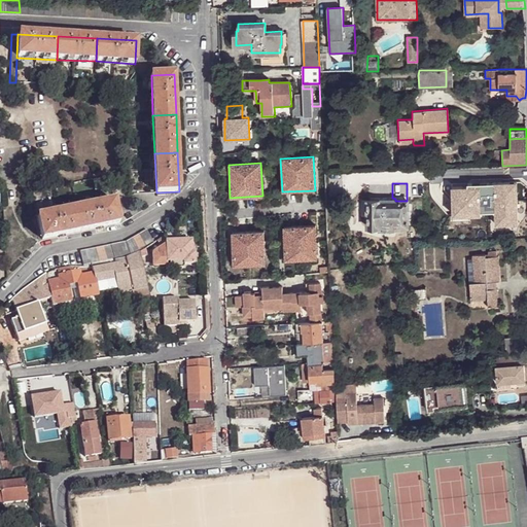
[(114,201),(76,209),(81,232),(119,223),(114,201)]
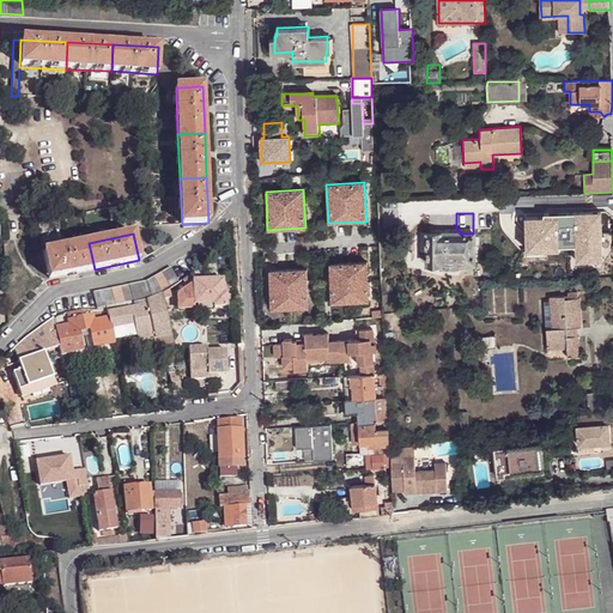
[(473,234),(460,234),(456,234),(428,234),(428,249),(424,253),(424,259),(428,262),(428,266),(439,265),(457,265),(457,268),(465,268),(467,268),(467,265),(475,265),(475,263),(474,263),(473,234)]
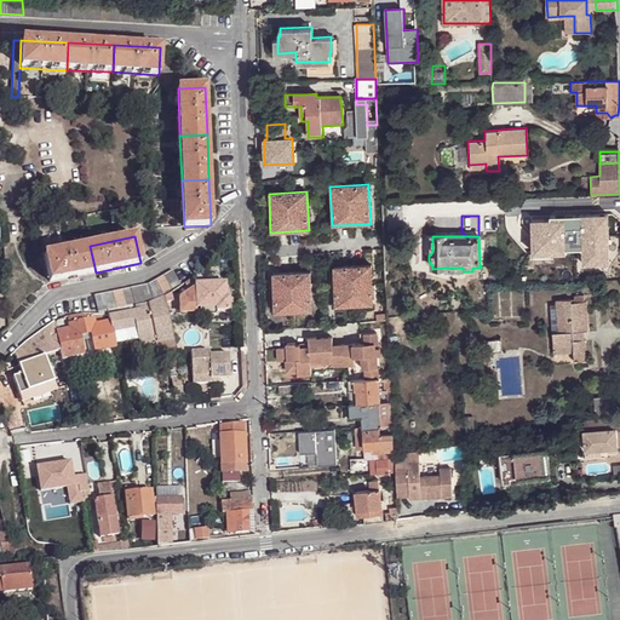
[(96,273),(90,246),(44,256),(50,282),(96,273)]
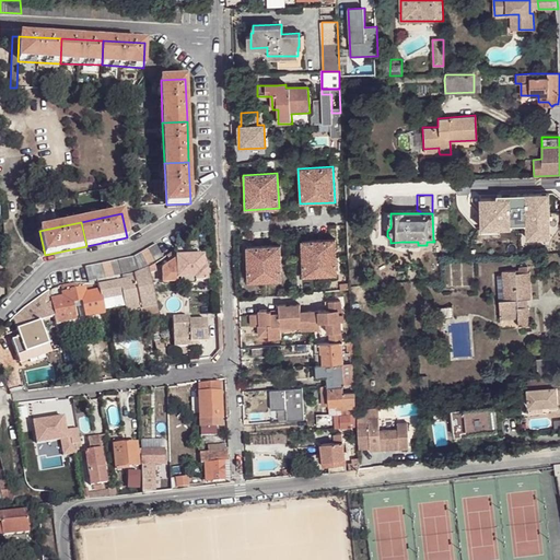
[(302,277),(337,276),(335,240),(301,241),(302,277)]
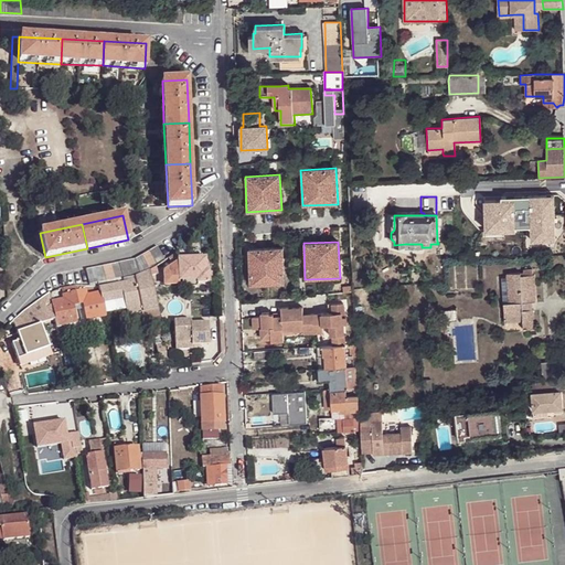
[(158,247),(135,259),(85,270),(88,285),(141,273),(164,260),(158,247)]
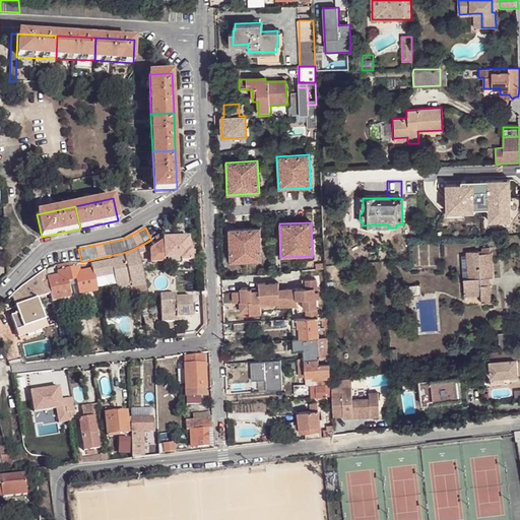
[(229,263),(261,261),(260,228),(228,230),(229,263)]
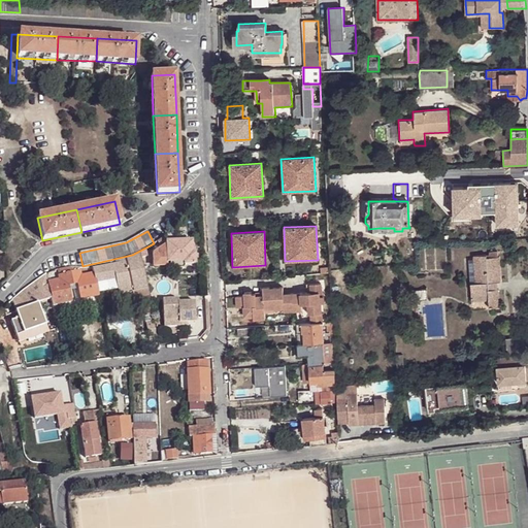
[(166,243),(167,263),(183,263),(183,265),(195,264),(194,253),(192,253),(192,240),(166,242),(166,243)]
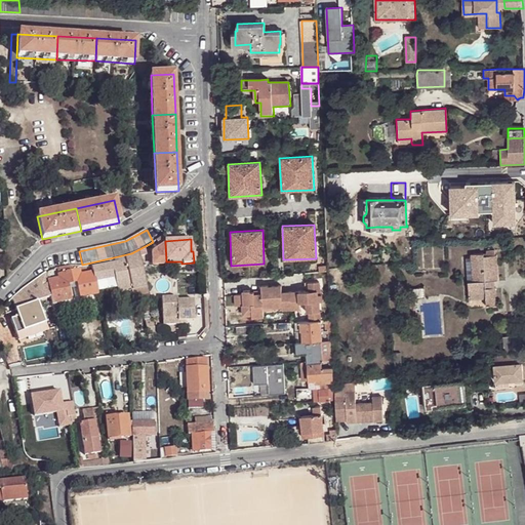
[(166,265),(166,261),(165,242),(151,252),(152,266),(166,265)]
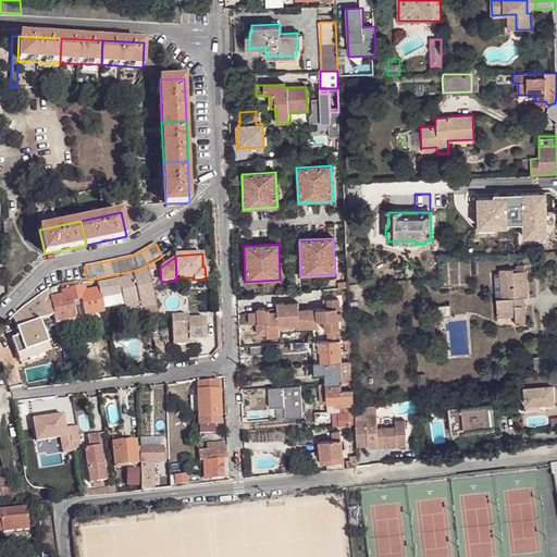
[(134,277),(98,284),(99,288),(101,299),(121,295),(123,304),(126,304),(127,311),(143,308),(144,311),(141,312),(144,324),(159,322),(153,295),(148,272),(147,265),(133,273),(134,277)]
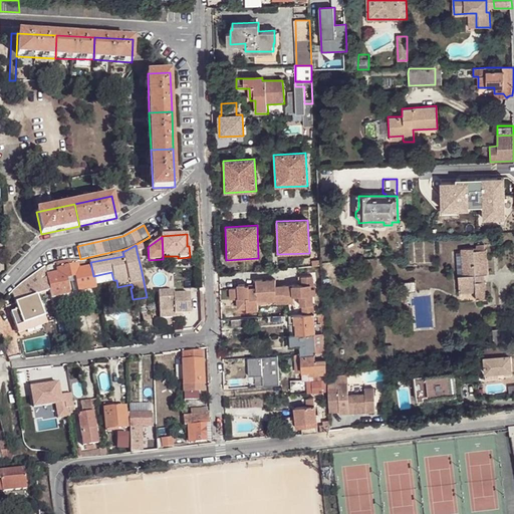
[(476,292),(476,297),(477,299),(486,299),(485,273),(488,274),(487,250),(474,251),(474,248),(461,249),(462,275),(458,276),(459,293),(476,292)]
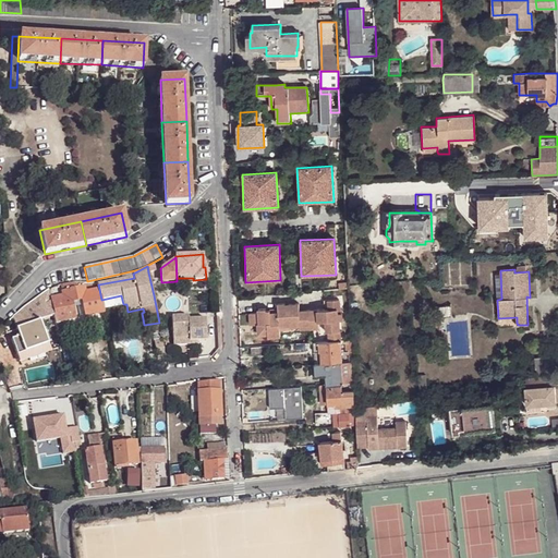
[(84,287),(83,287),(63,291),(62,291),(63,296),(85,292),(84,287)]
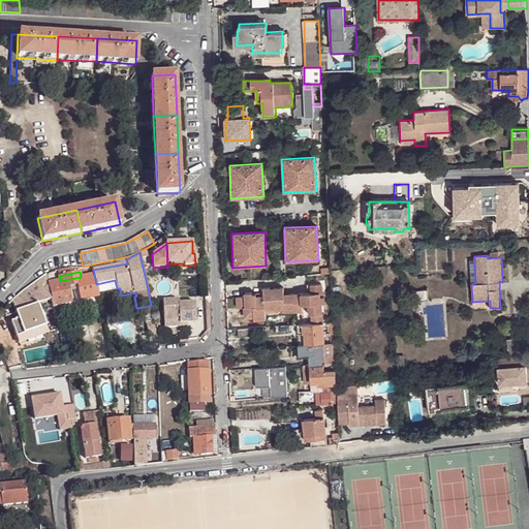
[(60,281),(49,283),(52,299),(52,300),(54,307),(71,303),(67,287),(78,284),(81,301),(99,298),(96,284),(94,274),(81,277),(60,281)]
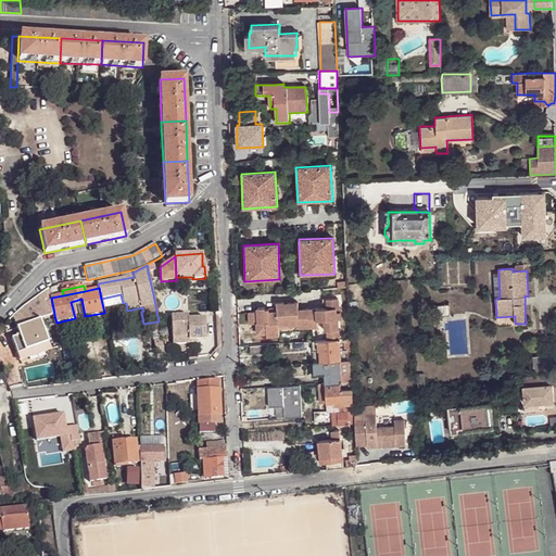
[(13,317),(17,328),(39,319),(39,318),(54,315),(54,314),(51,298),(49,289),(27,305),(15,315),(13,317)]
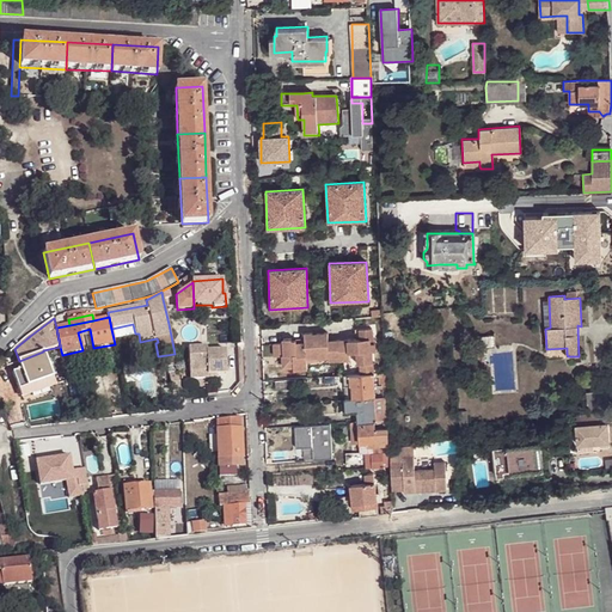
[(361,374),(373,373),(372,350),(374,350),(374,343),(372,343),(368,343),(368,340),(372,340),(371,329),(356,330),(357,340),(326,342),(326,334),(316,335),(316,338),(312,338),(312,335),(312,334),(304,335),(305,340),(295,341),(295,344),(292,344),(291,341),(291,338),(282,340),(283,343),(274,344),(274,356),(282,356),(283,367),(294,366),(294,369),(307,368),(306,361),(318,360),(318,357),(329,356),(329,361),(349,359),(349,352),(355,350),(356,362),(360,362),(361,374)]
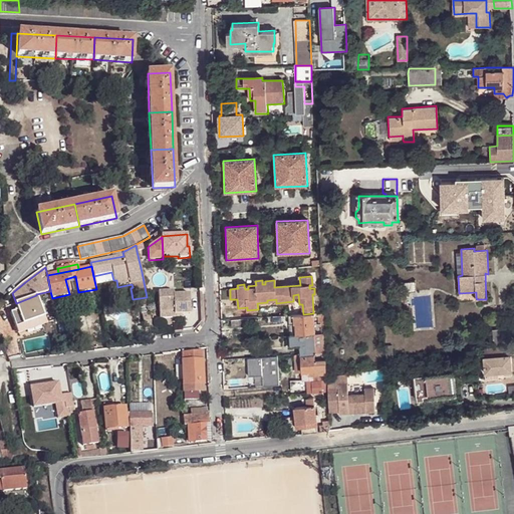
[(405,292),(407,292),(417,291),(416,282),(404,283),(405,291),(405,292)]
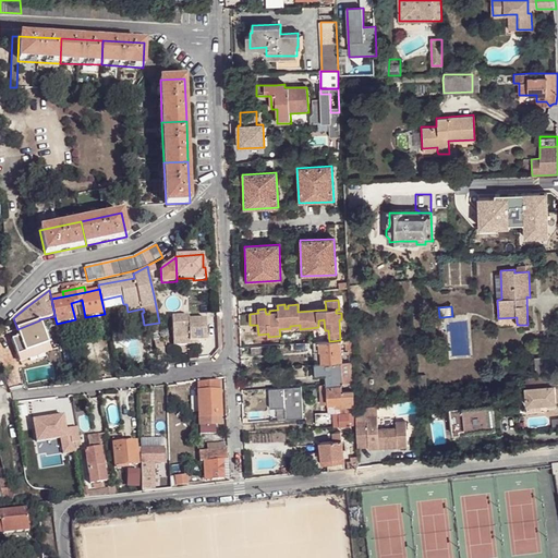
[(182,320),(181,316),(170,317),(171,340),(196,339),(195,341),(206,341),(205,319),(187,319),(182,320)]
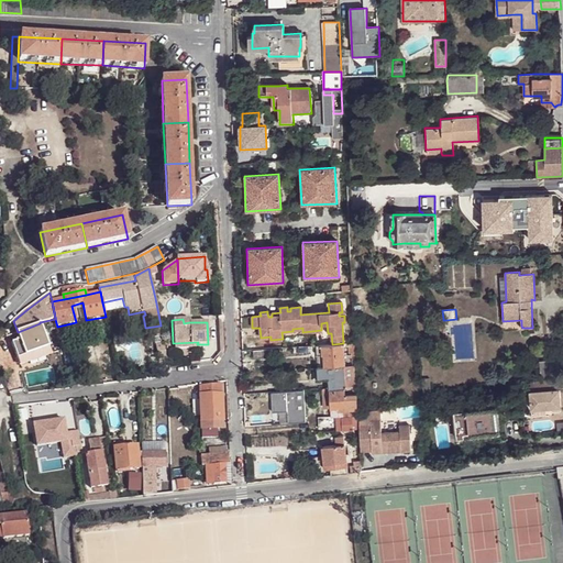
[(108,330),(107,322),(99,323),(101,331),(108,330)]
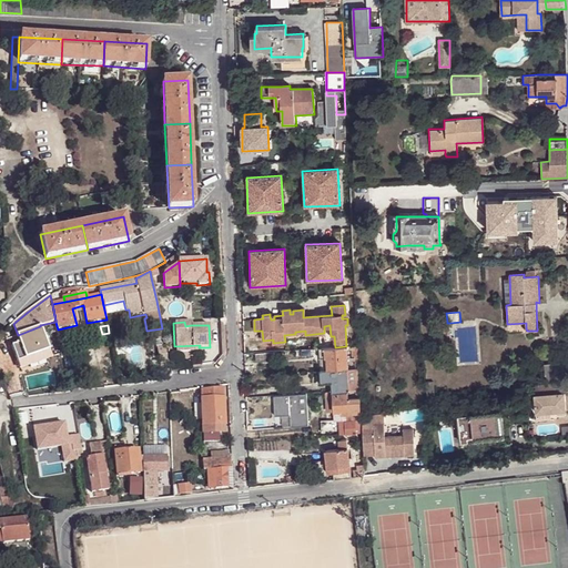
[(40,326),(18,335),(17,335),(19,343),(11,345),(20,368),(51,356),(49,348),(46,338),(41,326),(40,326)]
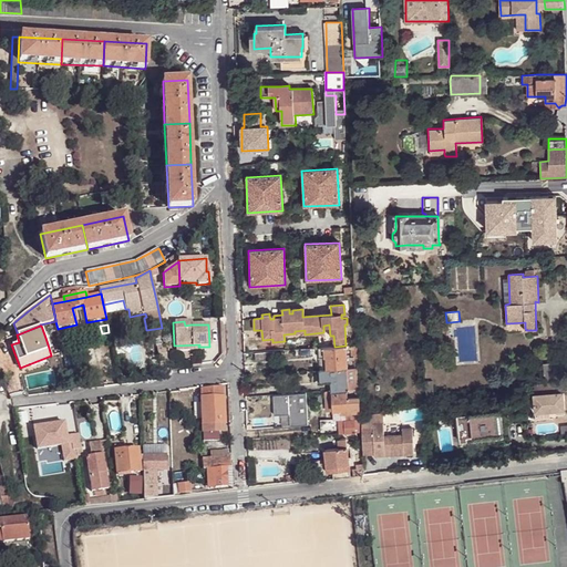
[(348,368),(346,346),(334,347),(318,348),(319,358),(326,357),(327,369),(347,368),(348,368)]
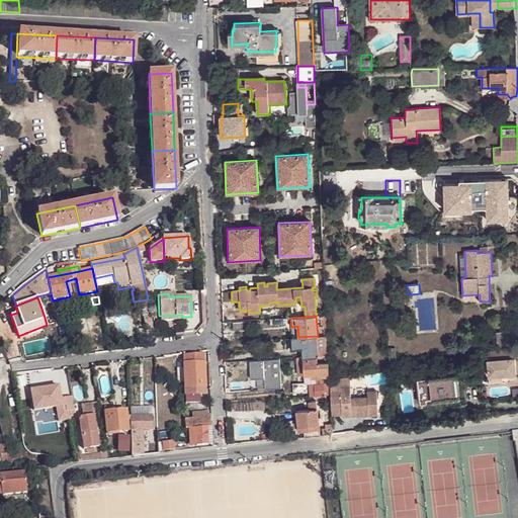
[(154,331),(152,317),(143,319),(146,333),(154,331)]
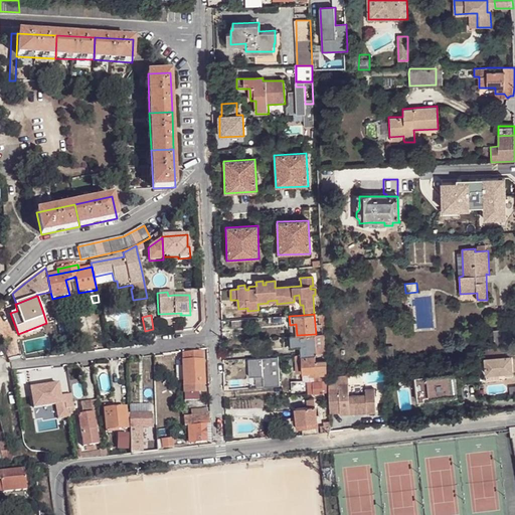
[(247,326),(246,319),(232,320),(232,327),(247,326)]
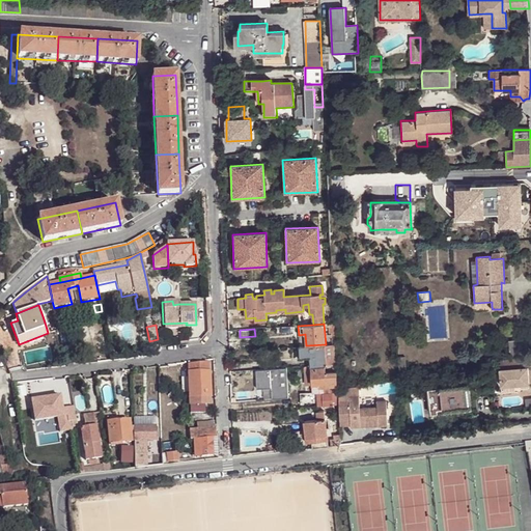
[(509,356),(518,355),(516,339),(508,339),(509,356)]
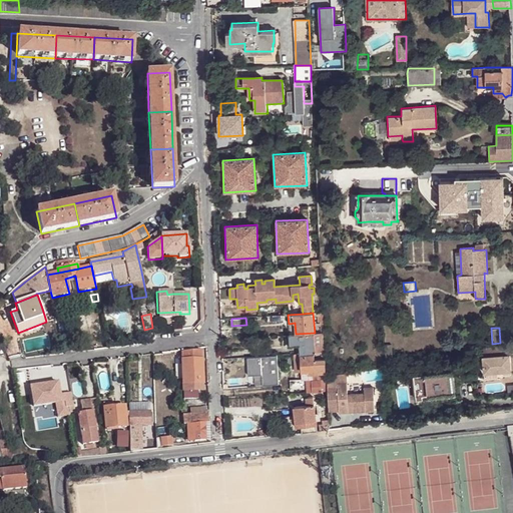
[(501,343),(509,342),(508,329),(500,330),(501,343)]
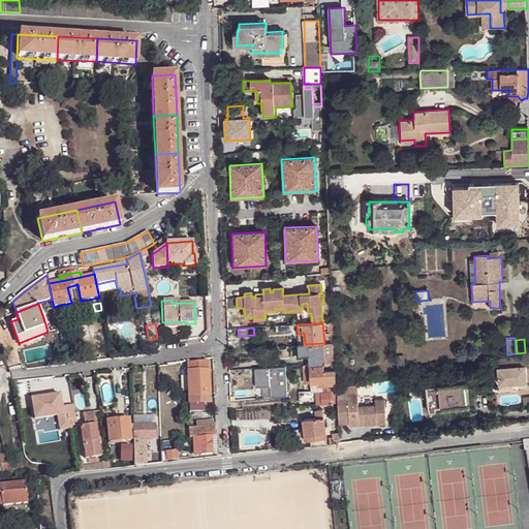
[(324,364),(323,343),(305,344),(299,344),(300,354),(309,354),(309,365),(324,364)]
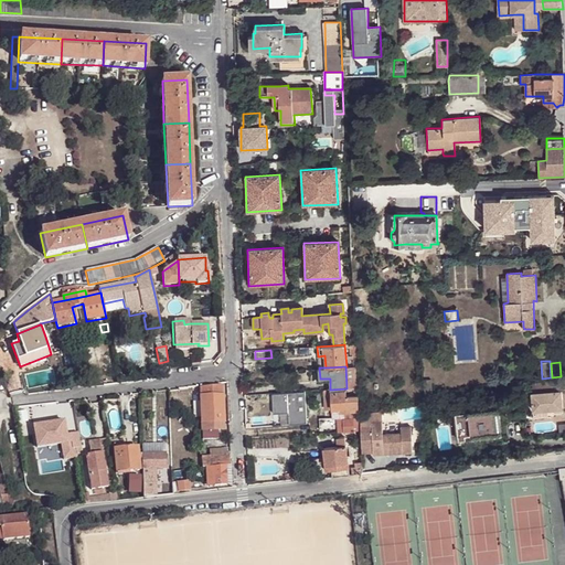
[(200,397),(222,396),(222,385),(200,387),(200,397)]
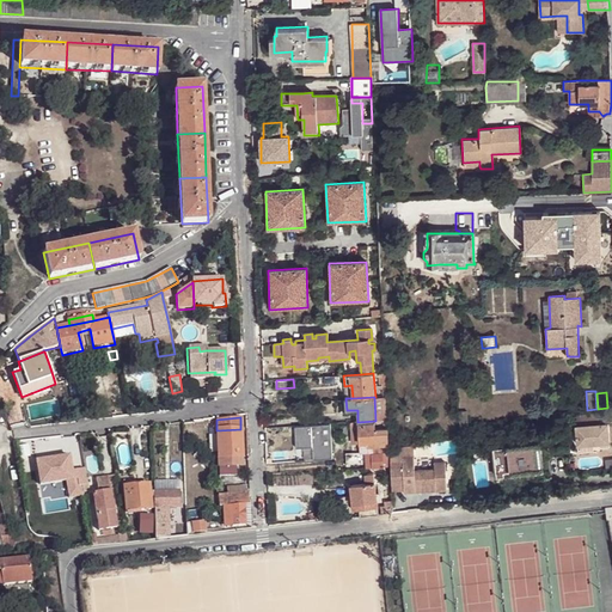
[(389,429),(387,420),(375,421),(357,422),(350,422),(352,424),(374,424),(374,429),(389,429)]
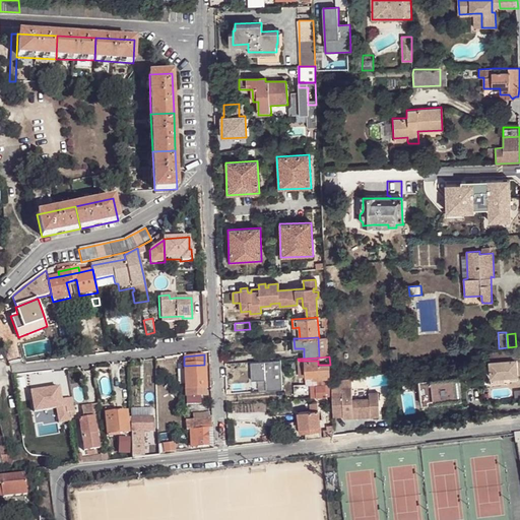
[(518,375),(518,374),(519,374),(519,358),(517,359),(490,362),(491,378),(518,375)]
